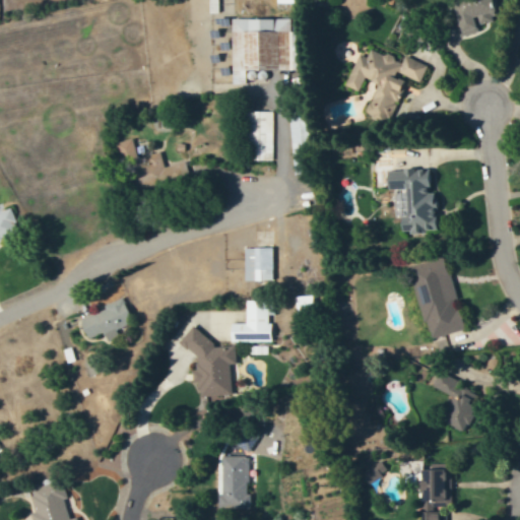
[(477,30),(475,25),(496,19),(489,0),(456,0),(448,2),(459,37),(477,30)]
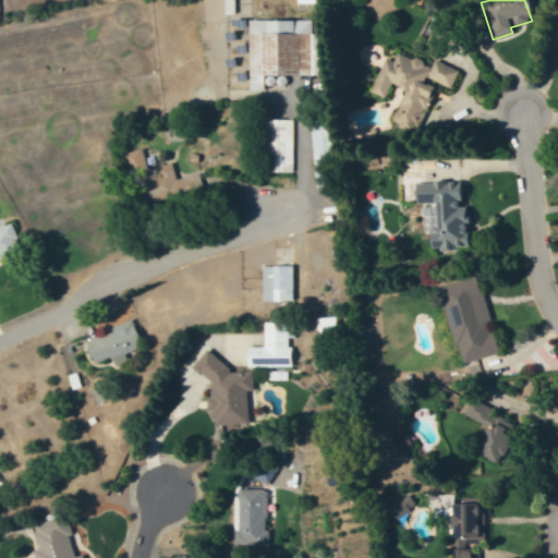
[(247,76),(317,76),(317,34),(311,34),(311,21),(247,21),(247,76)]
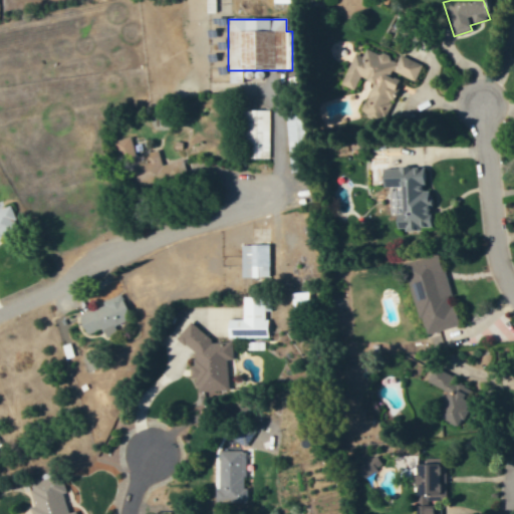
[(415,80),(422,64),(398,54),(396,60),(365,48),(362,56),(353,52),(340,84),(355,90),(359,80),(370,84),(360,111),(373,117),(378,103),(390,107),(400,81),(389,77),(392,71),(415,80)]
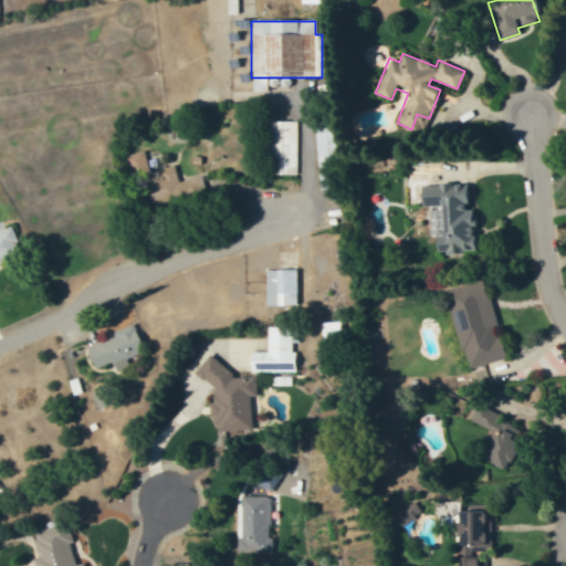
[(297,175),(296,122),(265,122),(266,176),(297,175)]
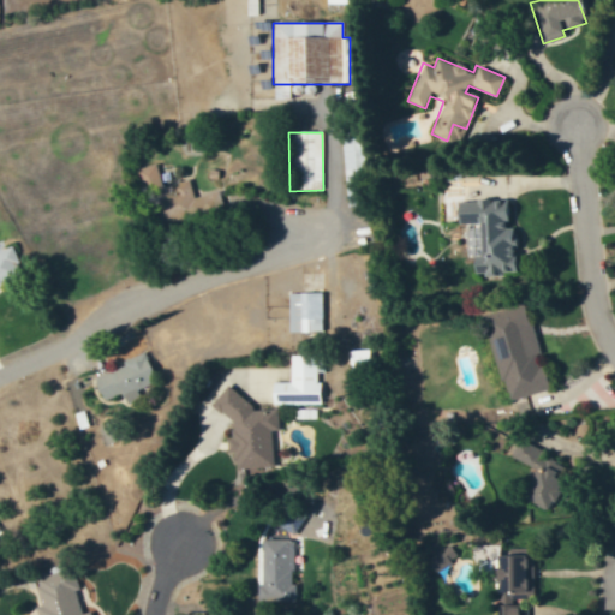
[(515,275),(512,230),(507,230),(505,201),(479,202),(481,218),(479,218),(483,264),(472,266),(472,278),(515,275)]
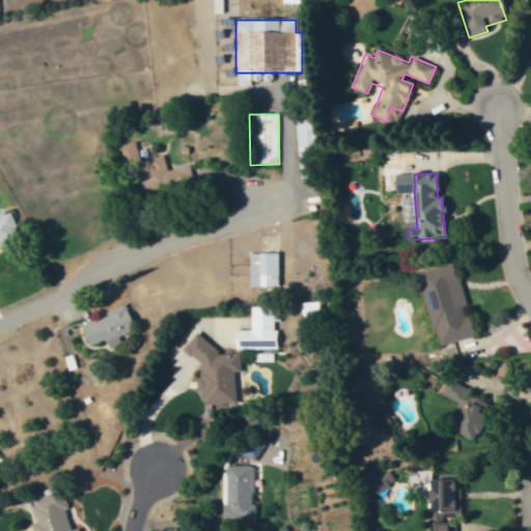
[(0,245),(4,242),(17,238),(8,214),(0,216),(0,245)]
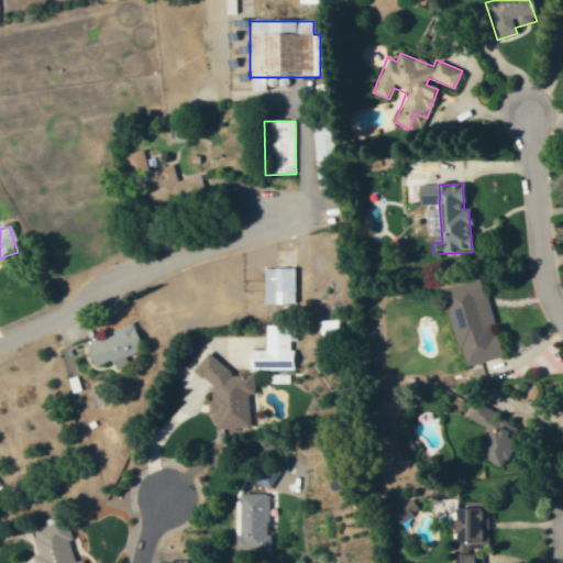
[(264,305),(295,305),(294,268),(263,268),(264,305)]
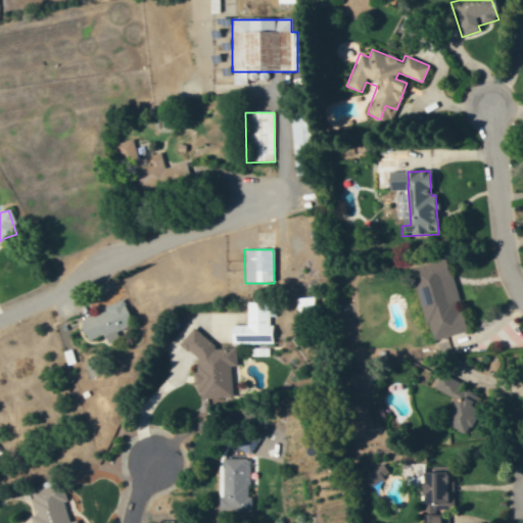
[(410,272),(430,343),(443,340),(445,346),(456,343),(453,334),(466,331),(463,321),(462,322),(445,263),(410,272)]
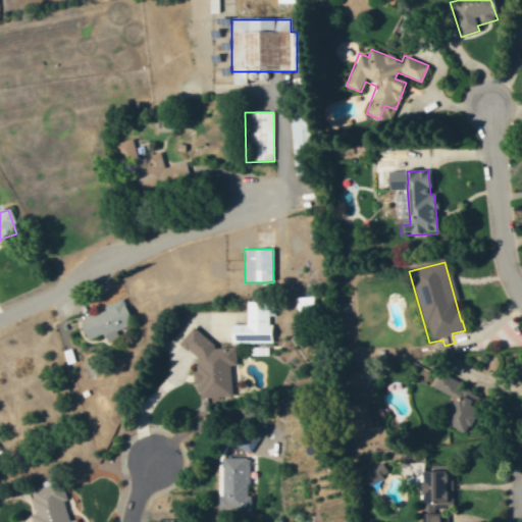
[(77,319),(87,342),(132,324),(123,302),(77,319)]
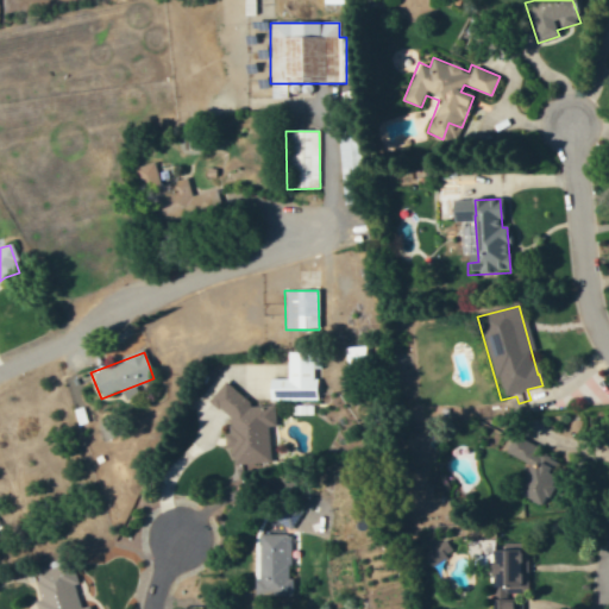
[(287,352),(287,380),(268,380),(269,401),(315,401),(315,370),(321,370),(320,352),(287,352)]
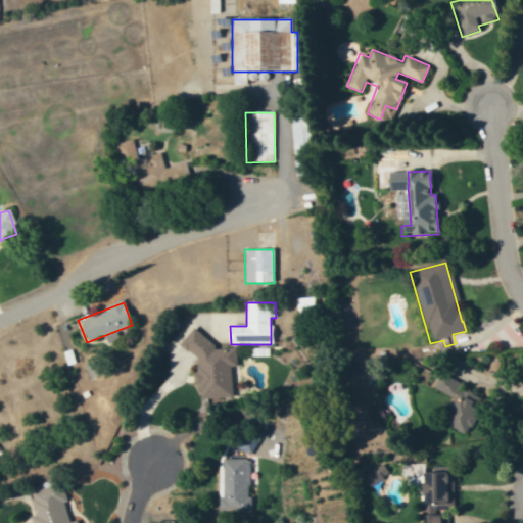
[(235,348),(214,349),(214,344),(193,328),(179,345),(196,359),(196,369),(191,375),(191,383),(199,389),(199,399),(222,398),(231,388),(230,367),(236,367),(235,348)]
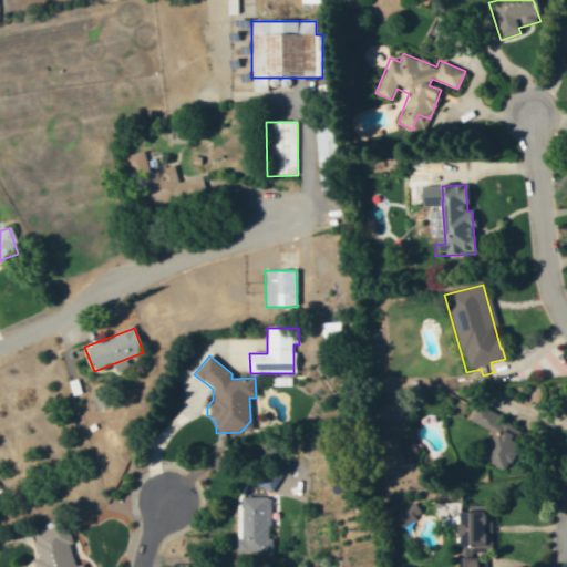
[(470,419),(494,434),(481,456),(502,470),(524,434),(502,420),(503,419),(480,404),(470,419)]
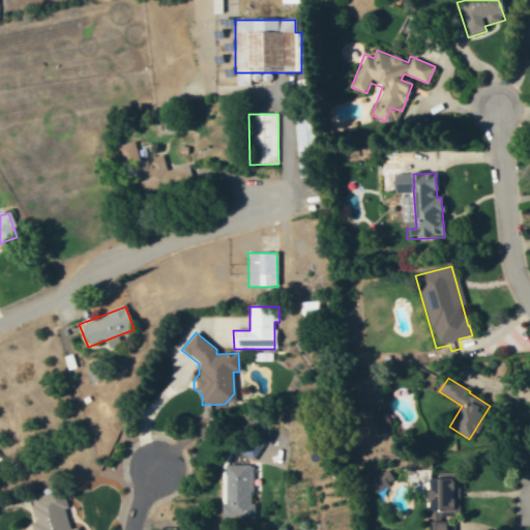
[(253,517),(252,464),(225,465),(225,518),(253,517)]
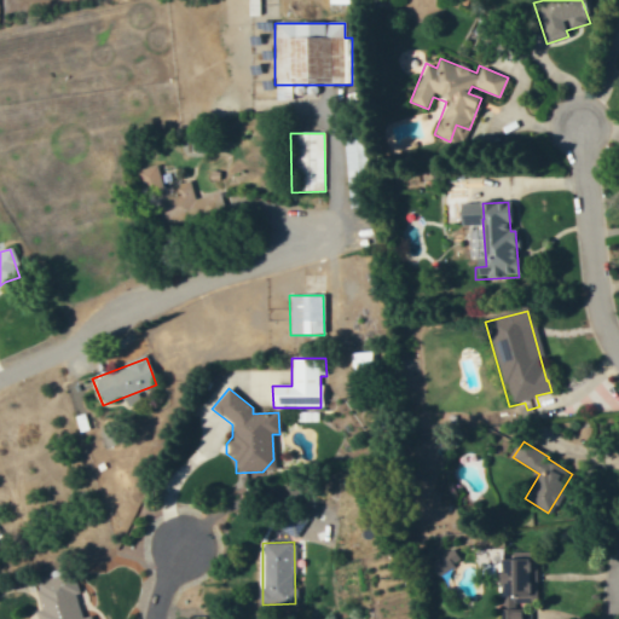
[(429,563),(437,576),(461,560),(452,548),(429,563)]
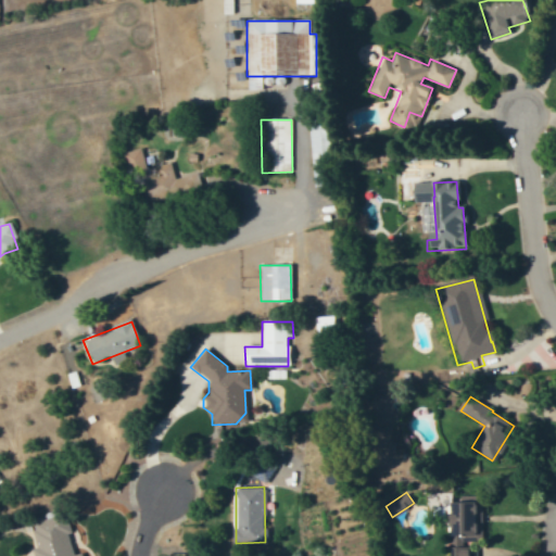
[(476,555),(477,501),(445,501),(445,495),(429,495),(429,507),(447,507),(447,555),(476,555)]
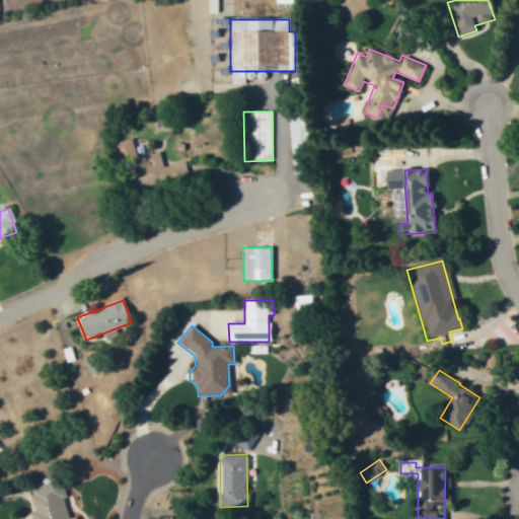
[(76,518),(75,515),(68,517),(62,498),(65,497),(60,478),(27,488),(34,511),(31,512),(32,518),(76,518)]
